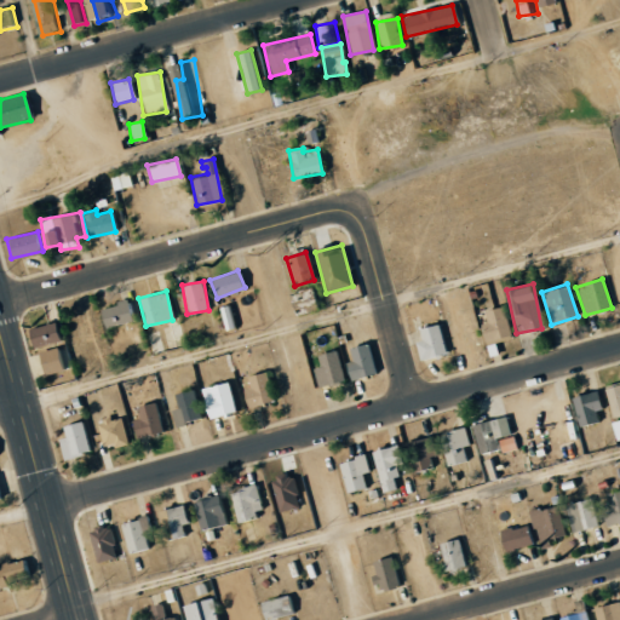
[(103,328),(132,321),(127,302),(99,309),(103,328)]
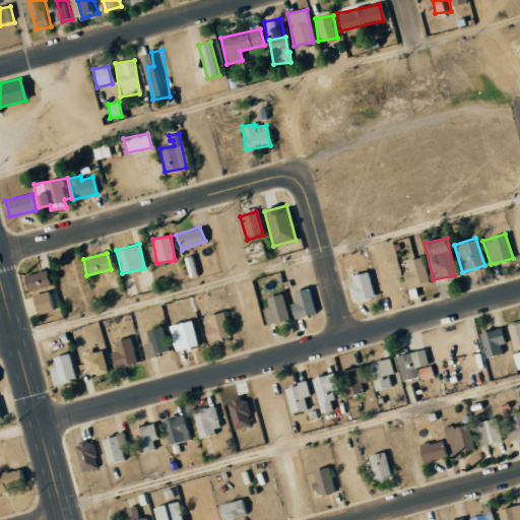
[(401,271),(405,289),(428,284),(421,257),(404,260),(407,270),(401,271)]
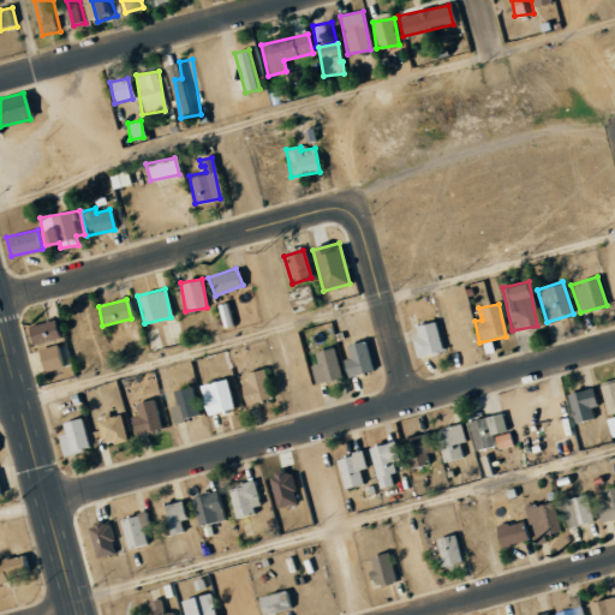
[(63,336),(57,318),(24,327),(30,346),(63,336)]
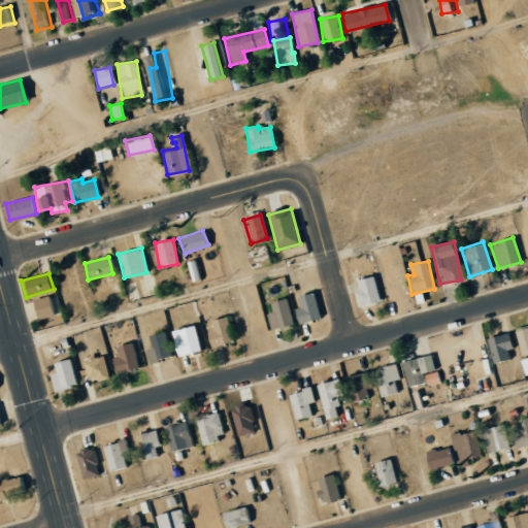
[(356,307),(380,301),(373,275),(356,279),(359,290),(353,291),(356,307)]
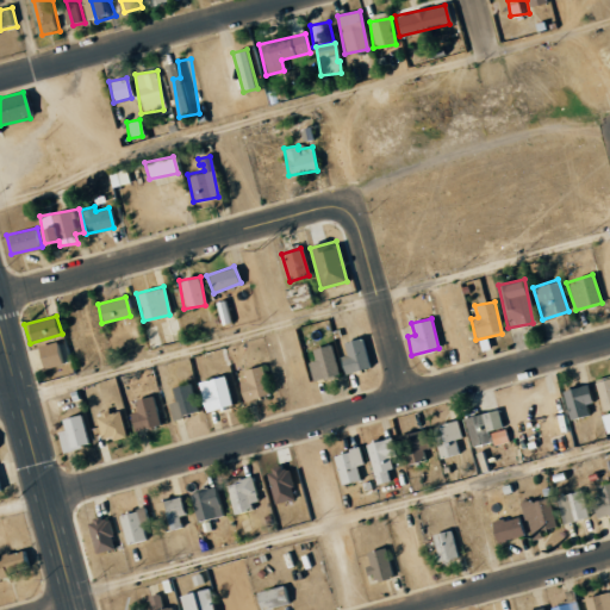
[(346,355),(338,358),(343,374),(371,367),(362,337),(342,343),(346,355)]
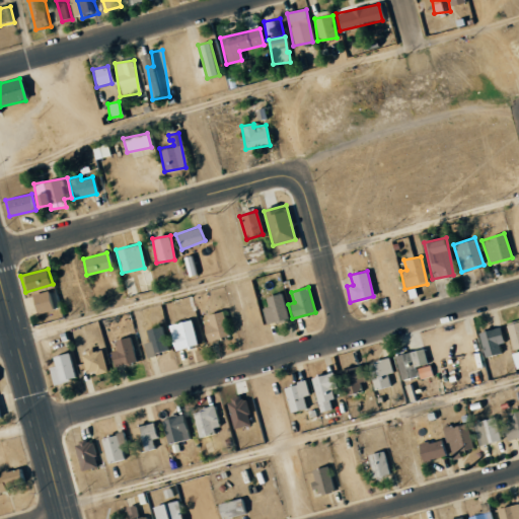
[(288,318),(282,293),(264,297),(266,306),(261,307),(265,323),(288,318)]
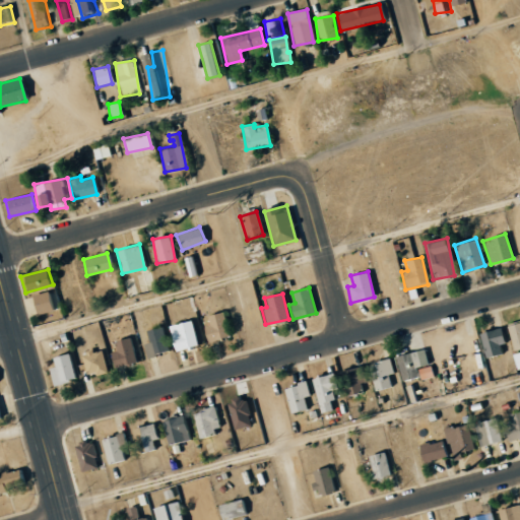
[(205,340),(230,337),(226,312),(206,315),(207,325),(203,326),(205,340)]
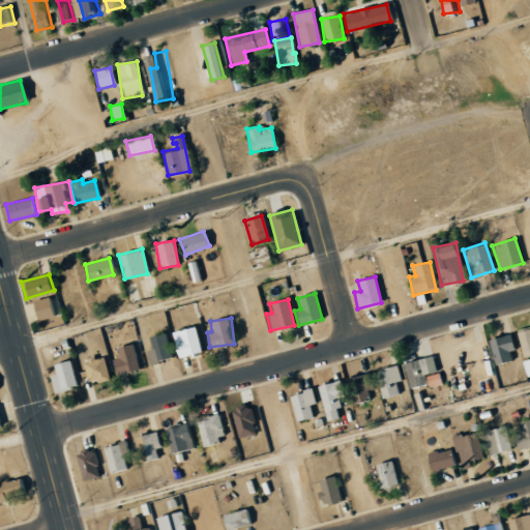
[(170,332),(177,358),(201,352),(194,326),(170,332)]
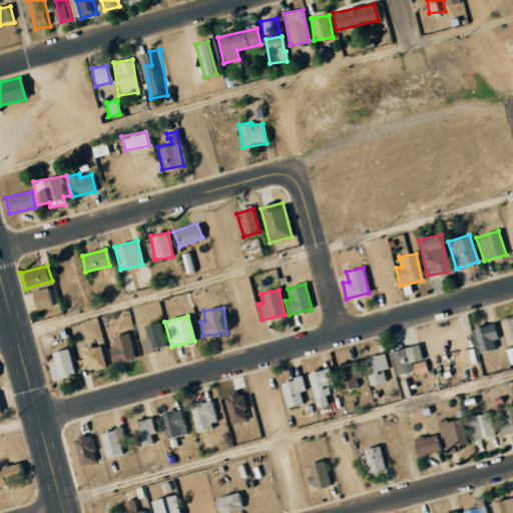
[(109,322),(100,325),(107,348),(112,346),(110,337),(113,336),(109,322)]
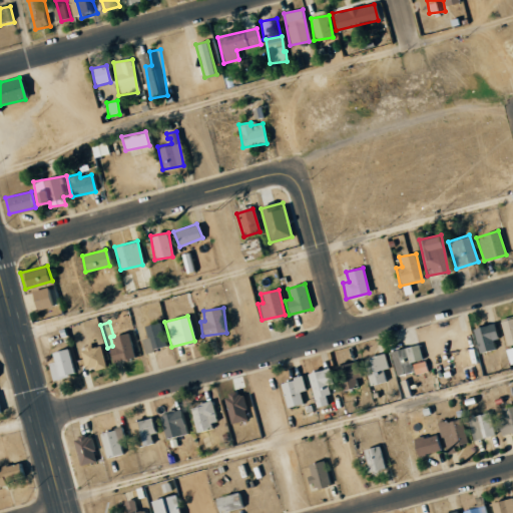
[(154,349),(166,346),(160,322),(148,325),(154,349)]
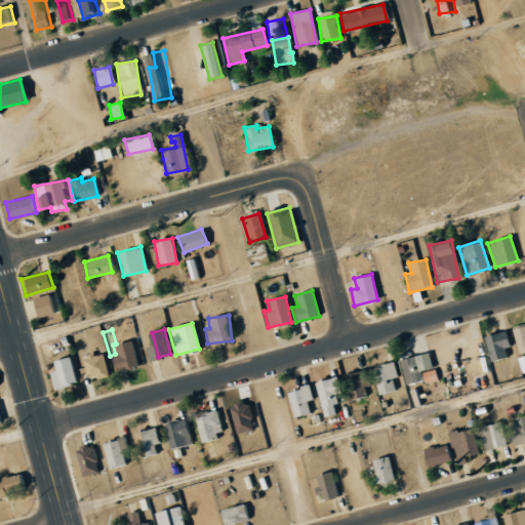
[(488,361),(507,358),(506,348),(508,348),(506,331),(484,335),(488,361)]
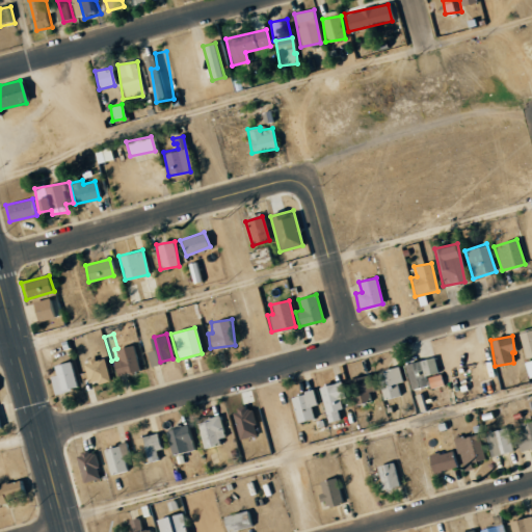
[(117,358),(111,361),(115,376),(140,370),(133,344),(114,349),(117,358)]
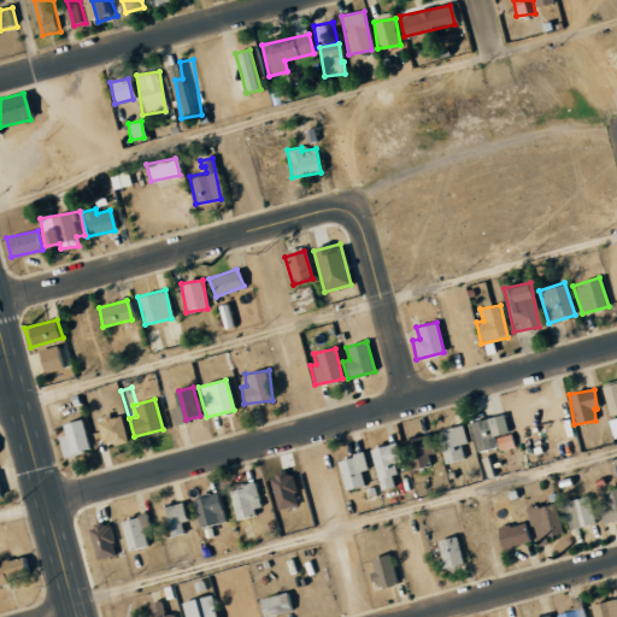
[(511,446),(504,413),(468,422),(475,454),(511,446)]
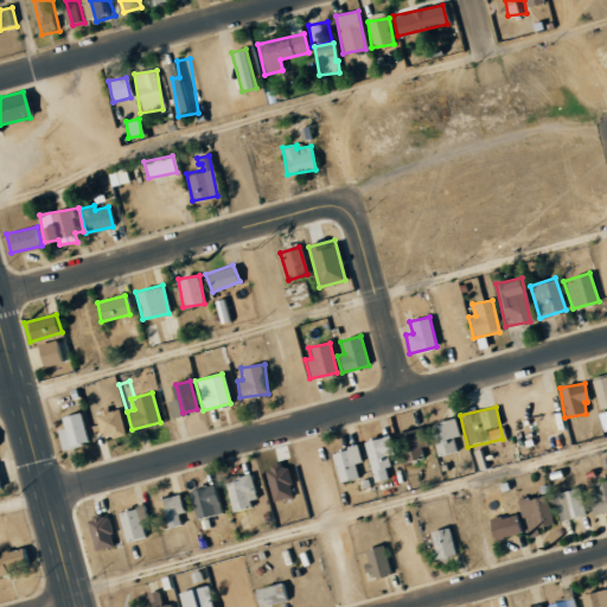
[(125,434),(119,409),(95,414),(101,439),(125,434)]
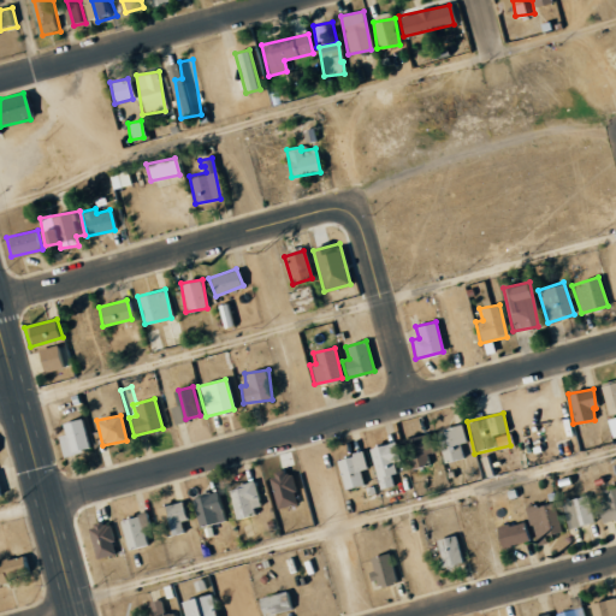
[(88,451),(83,419),(61,422),(64,434),(58,436),(60,455),(88,451)]
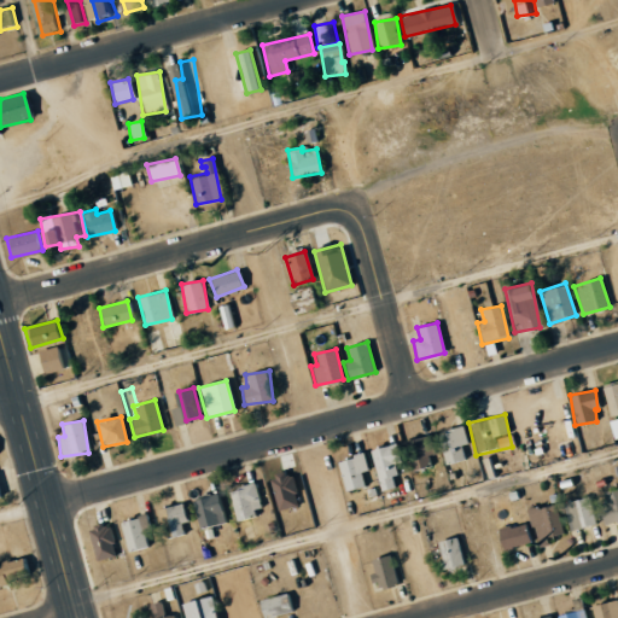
[(444,465),(468,459),(460,426),(437,432),(444,465)]
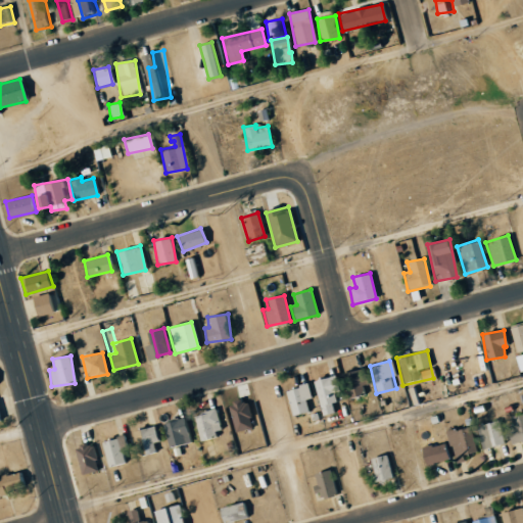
[(342,373),(346,397),(371,393),(367,369),(342,373)]
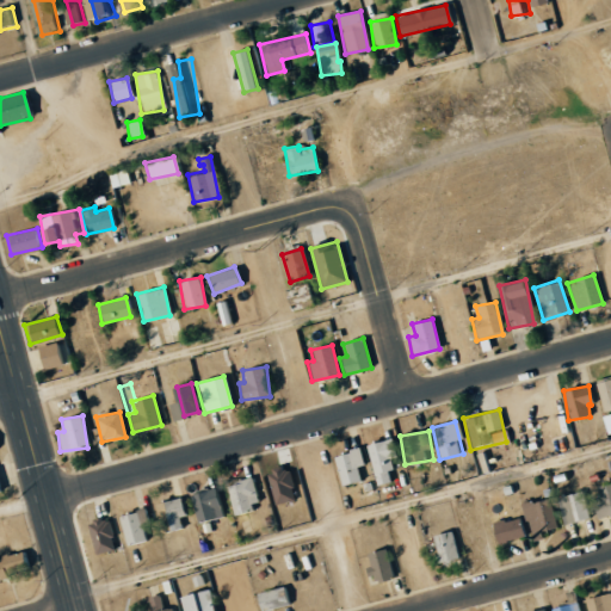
[(388,471),(393,470),(389,458),(395,457),(390,438),(365,445),(376,486),(390,482),(388,471)]
